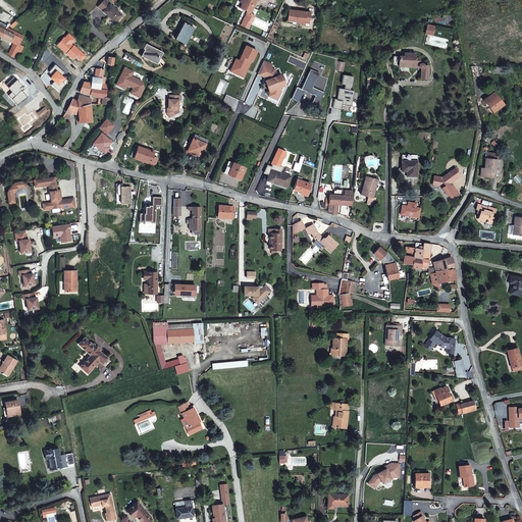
[(249,22),(252,15),(251,15),(258,0),(244,0),(243,3),(244,3),(242,8),(248,12),(244,19),(249,22)]
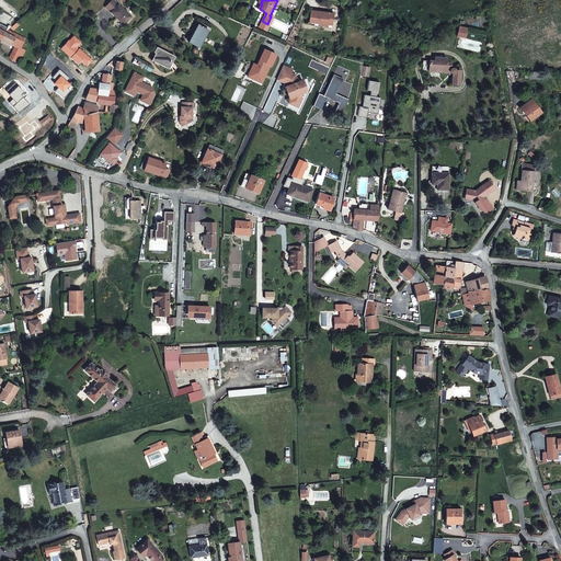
[(115,2),(109,11),(127,27),(134,19),(115,2)]
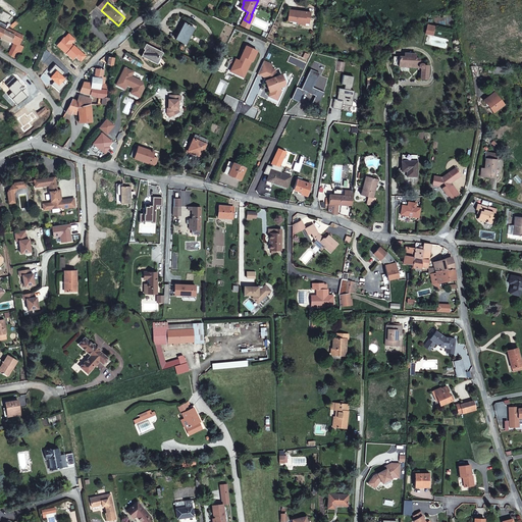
[(310,18),(310,13),(289,11),(288,21),(294,22),(294,20),(296,20),(298,22),(305,23),(306,18),(310,18)]
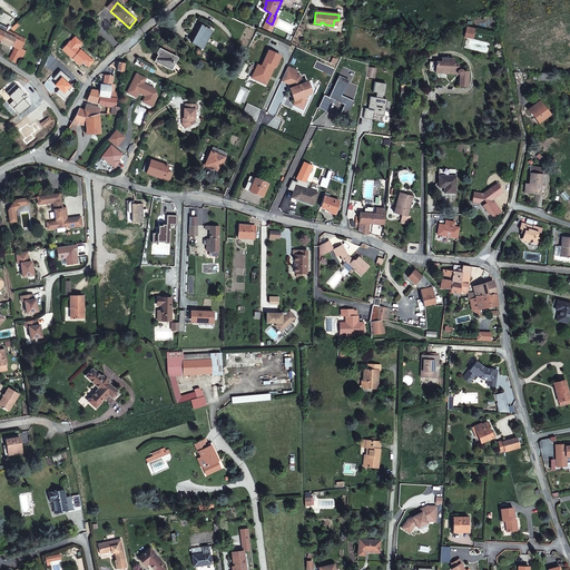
[(205,28),(203,27),(199,33),(198,33),(196,37),(193,43),(204,49),(213,32),(207,29),(207,28),(205,27),(205,28)]
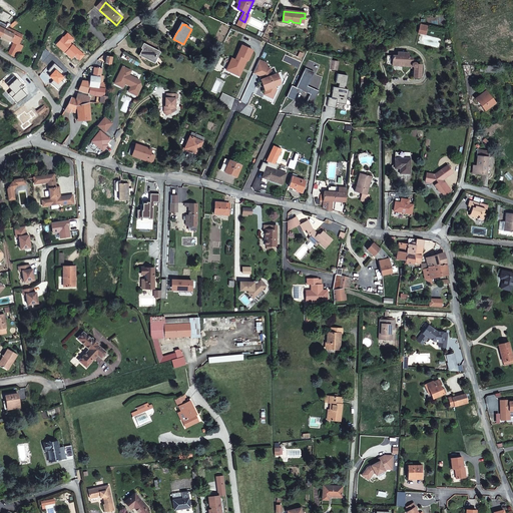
[(13,43),(11,45),(8,53),(17,59),(24,47),(20,45),(19,47),(16,45),(20,39),(18,38),(20,35),(8,28),(4,31),(1,37),(13,43)]
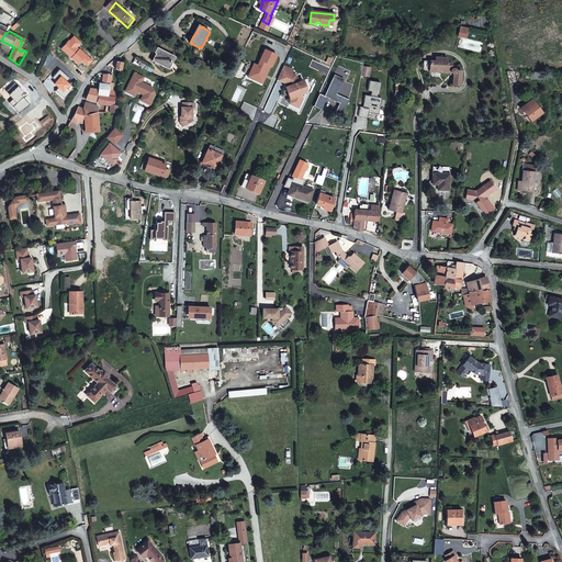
[(0,42),(0,43),(12,49),(14,47),(1,41),(0,42)]
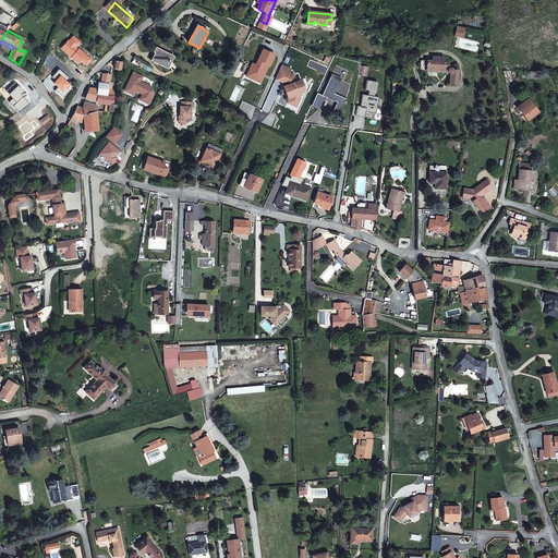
[(172,58),(157,51),(152,64),(167,71),(172,58)]
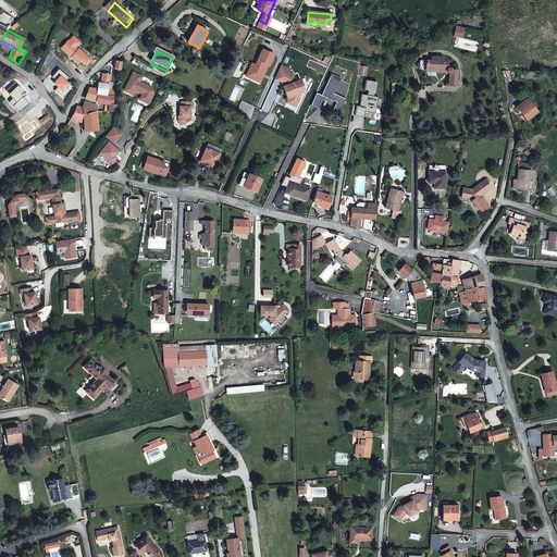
[(450,75),(452,86),(459,86),(459,72),(454,72),(453,69),(450,69),(450,65),(447,63),(443,63),(443,60),(431,60),(431,63),(425,63),(425,73),(446,73),(450,75)]
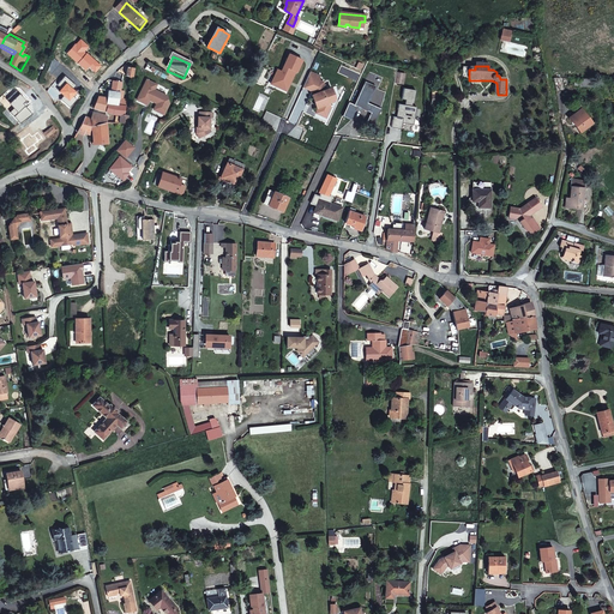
[(149,67),(146,71),(161,78),(162,73),(149,67)]
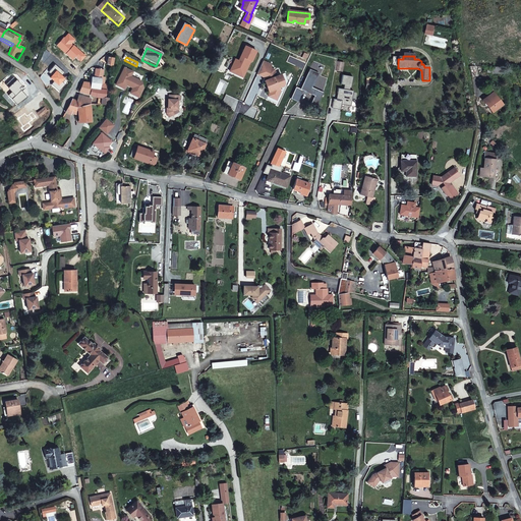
[(271,94),(272,94),(270,98),(279,102),(282,93),(281,90),(285,88),(286,85),(283,76),(279,78),(276,71),(272,70),(273,67),(265,63),(258,76),(268,79),(268,82),(267,82),(271,94)]
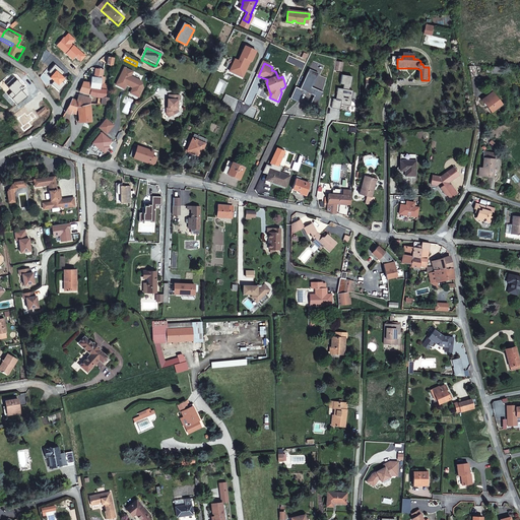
[(117,85),(123,88),(125,89),(128,84),(134,87),(131,94),(140,99),(144,88),(142,82),(131,77),(133,73),(125,69),(117,85)]
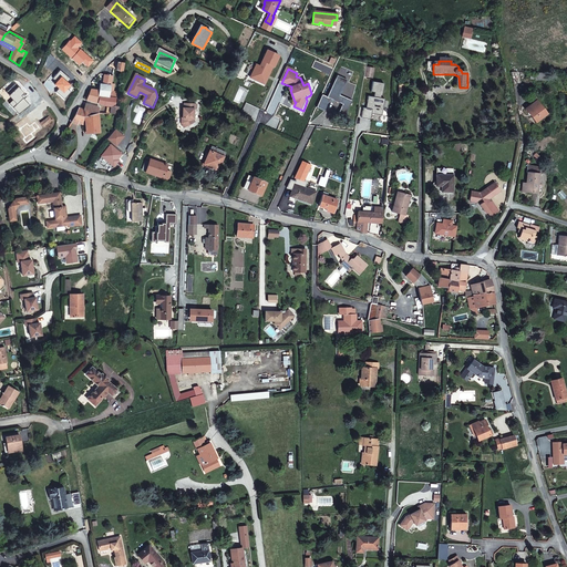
[(105,76),(102,85),(112,86),(113,78),(105,76)]
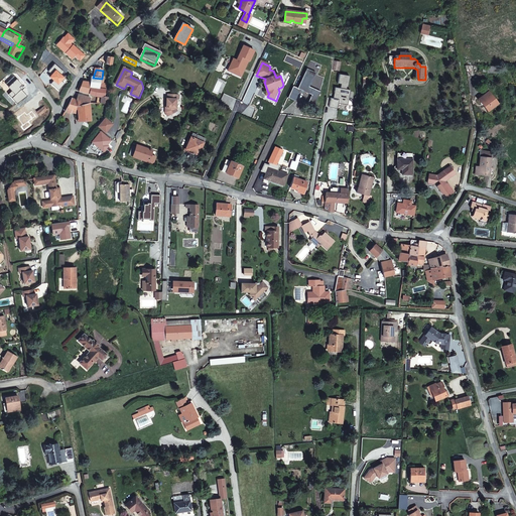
[(101,84),(102,79),(93,78),(92,78),(91,84),(84,83),(82,88),(81,88),(81,89),(82,89),(81,92),(88,94),(89,95),(91,88),(107,91),(108,85),(101,84)]
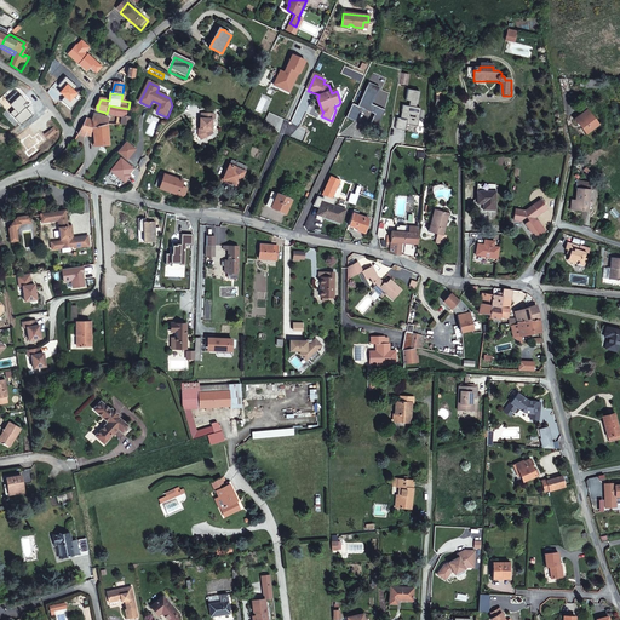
[(122,118),(120,126),(130,127),(131,118),(127,118),(128,109),(109,105),(107,114),(116,116),(122,118)]
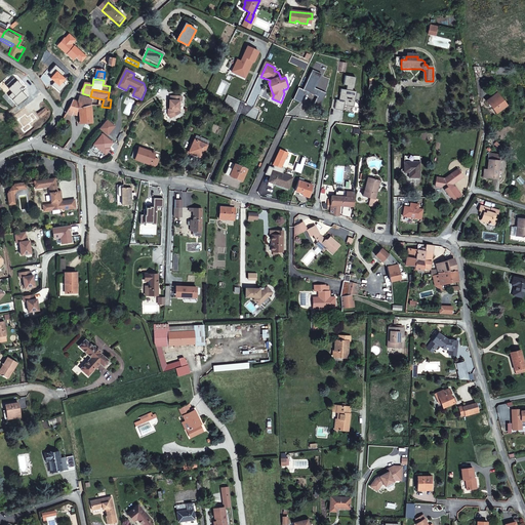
[(500,115),(510,106),(500,94),(490,103),(500,115)]
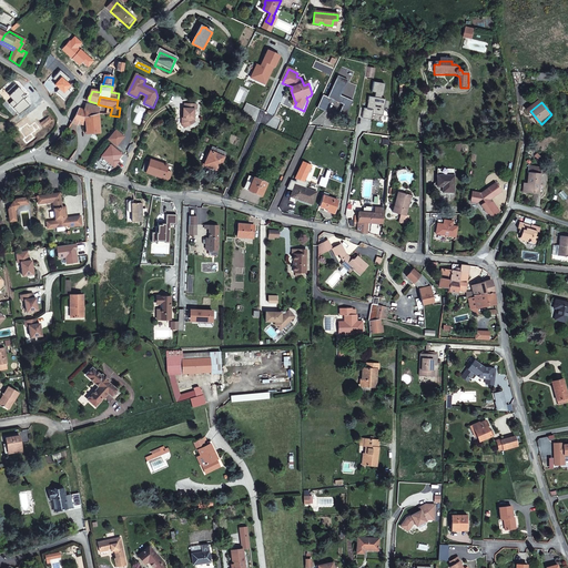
[(198,110),(198,104),(185,104),(185,109),(183,109),(182,114),(184,114),(183,119),(182,119),(182,123),(184,129),(196,123),(194,120),(195,110),(198,110)]
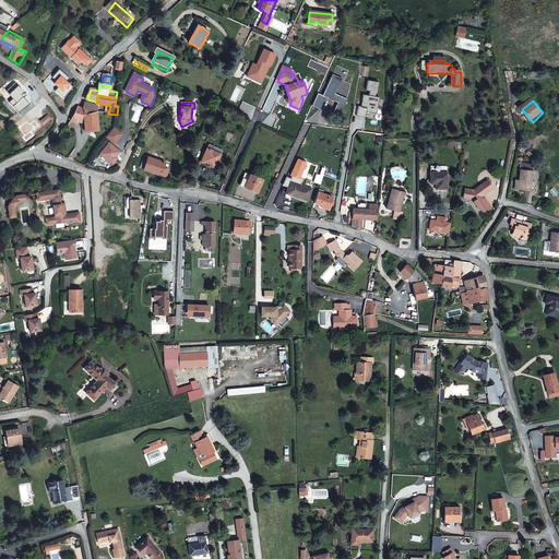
[(84,116),(91,115),(93,108),(84,106),(83,109),(84,116)]
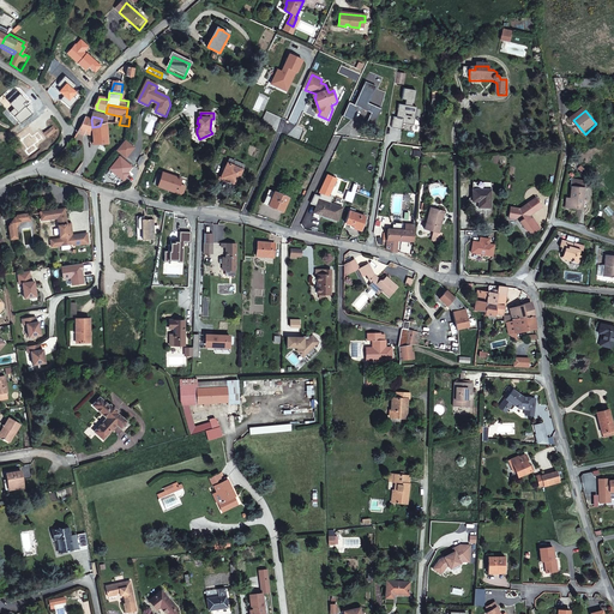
[(92,127),(91,120),(85,119),(73,142),(82,144),(85,136),(95,139),(96,146),(110,144),(107,124),(100,126),(92,127)]
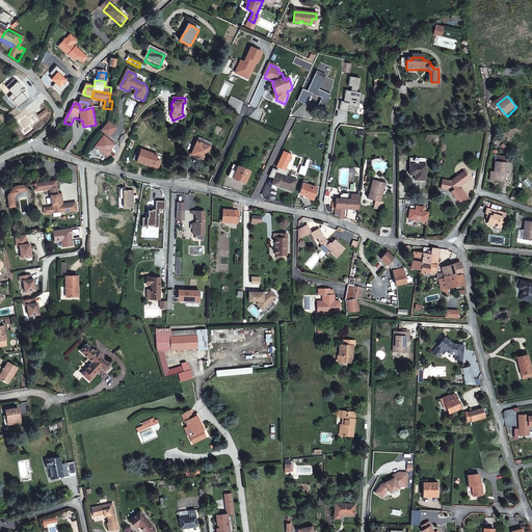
[(110,122),(103,130),(110,137),(117,129),(110,122)]
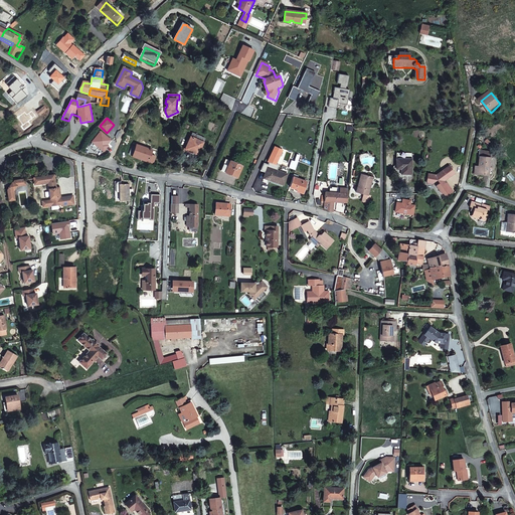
[(205,141),(192,136),(186,152),(199,157),(205,141)]
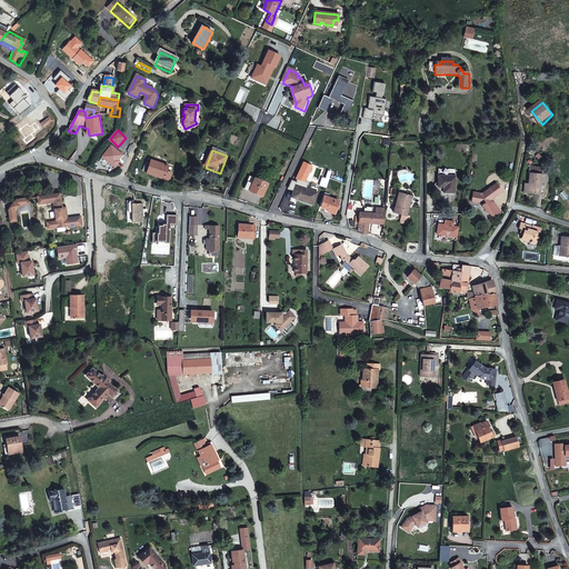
[(150,163),(147,173),(165,179),(166,178),(167,178),(169,178),(169,177),(170,176),(167,173),(168,170),(169,167),(150,160),(149,161),(150,162),(150,163)]
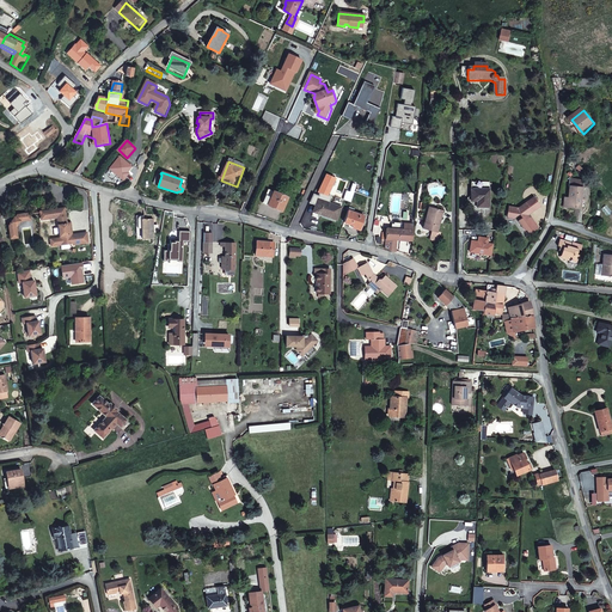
[(571,200),(571,208),(585,209),(586,182),(573,181),(571,200)]
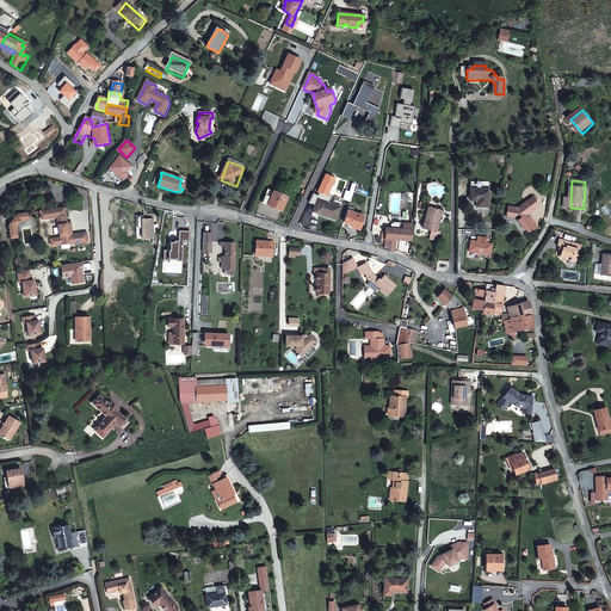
[(471,197),(477,197),(477,205),(488,205),(488,187),(471,187),(471,197)]
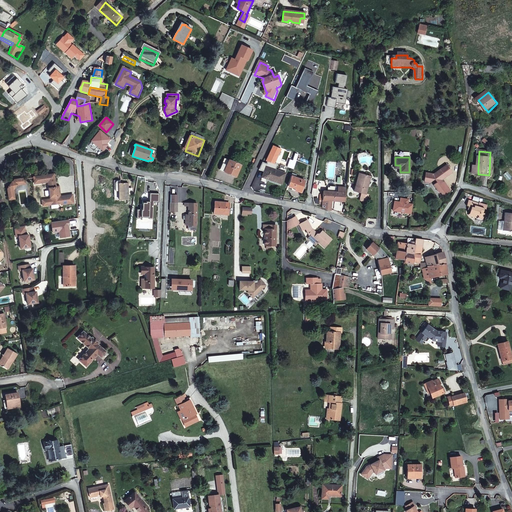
[(221,170),(238,177),(243,165),(226,158),(221,170)]
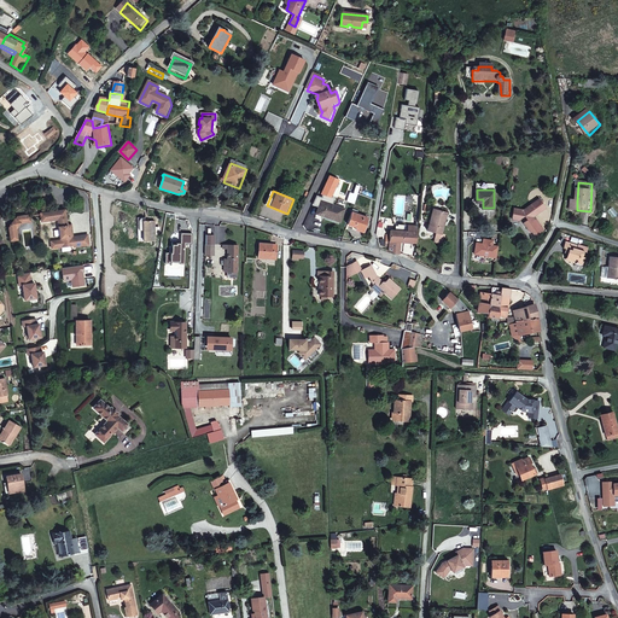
[(538,214),(546,208),(540,199),(532,204),(538,214)]
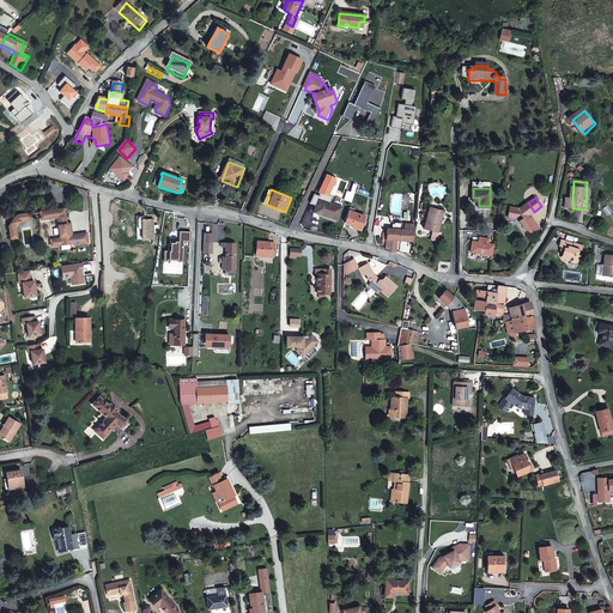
[(331,204),(317,200),(315,211),(327,214),(331,204)]
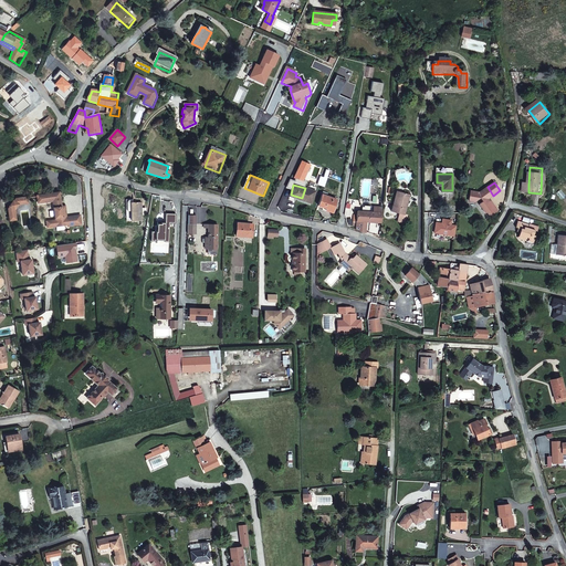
[(488,199),(493,196),(488,187),(480,191),(471,190),(470,200),(475,201),(481,198),(483,201),(480,203),(485,212),(486,211),(489,215),(496,209),(490,200),(489,201),(488,199)]
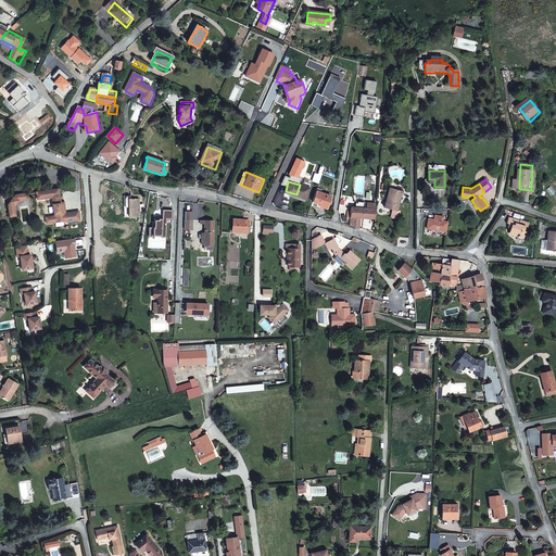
[(307,199),(311,188),(300,185),(297,194),(298,194),(297,196),(307,199)]
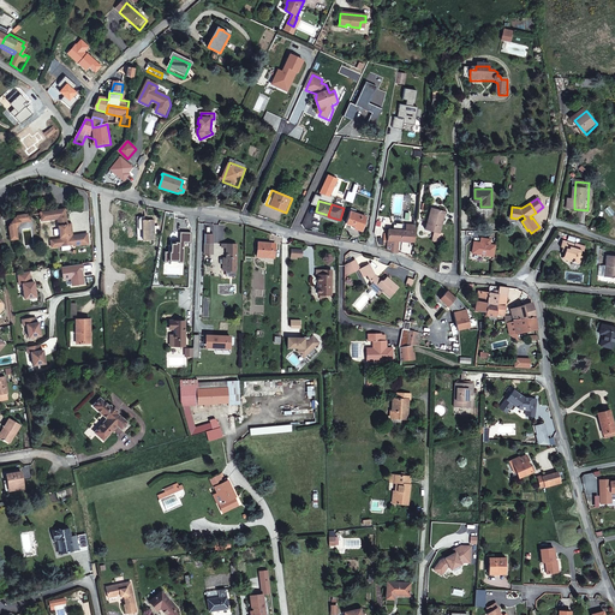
[(79,232),(72,233),(73,236),(71,236),(71,233),(70,230),(69,231),(67,222),(65,222),(64,207),(39,210),(40,215),(46,215),(47,218),(55,216),(57,224),(54,224),(57,236),(58,236),(59,238),(52,238),(53,245),(61,244),(61,243),(67,242),(67,244),(71,243),(71,245),(82,243),(79,232)]
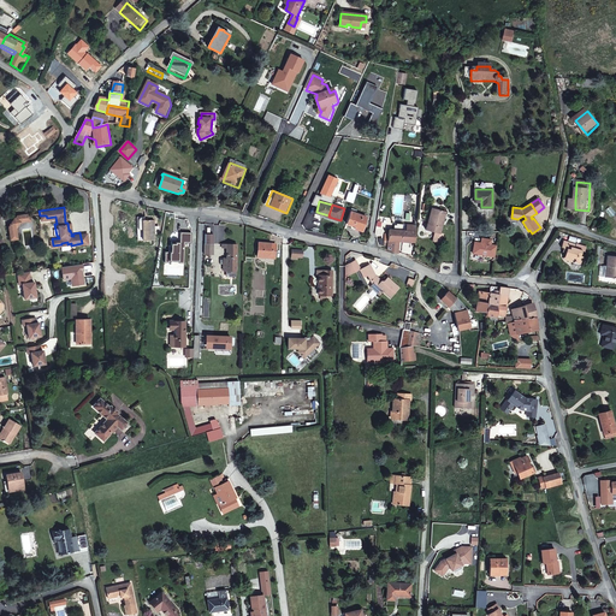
[(445,212),(433,208),(431,219),(427,219),(426,230),(434,231),(433,240),(442,242),(444,231),(440,231),(445,212)]
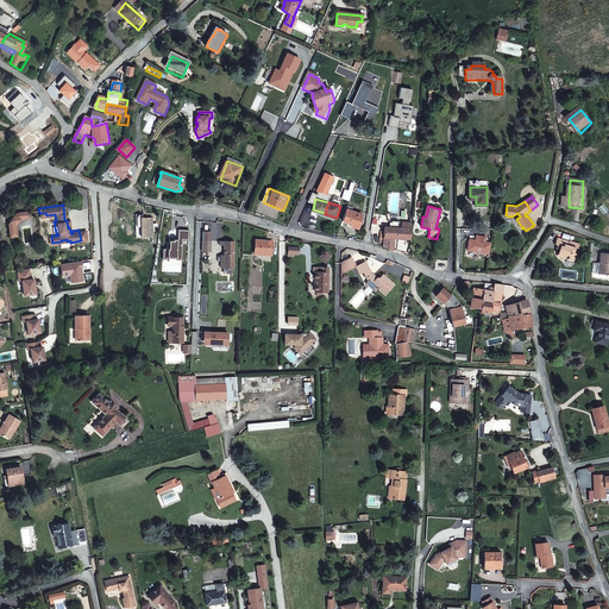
[(19,217),(30,215),(29,208),(16,211),(11,217),(16,220),(19,217)]
